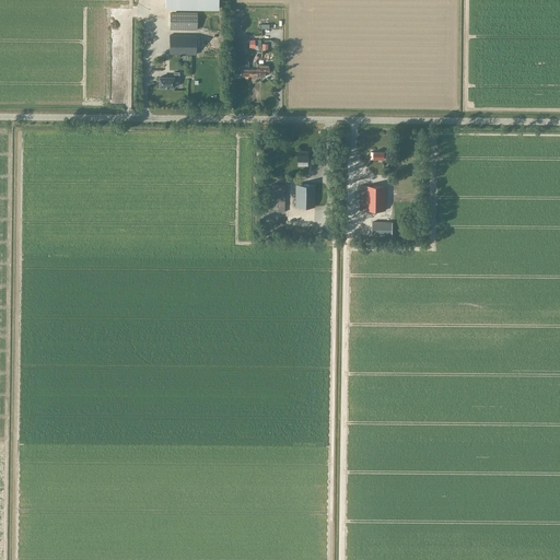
[(170,12),(170,30),(197,30),(197,13),(170,12)]
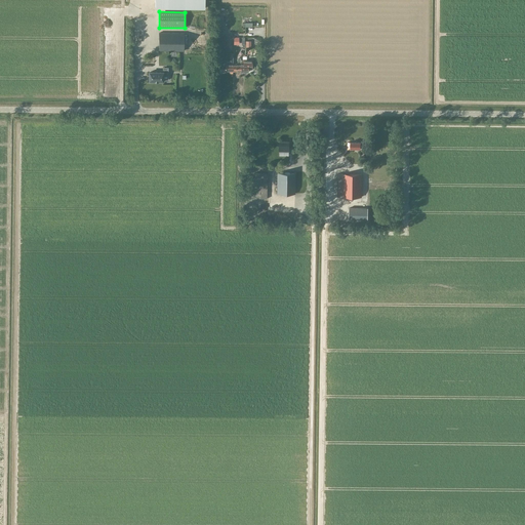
[(184,51),(184,33),(159,33),(159,50),(184,51)]
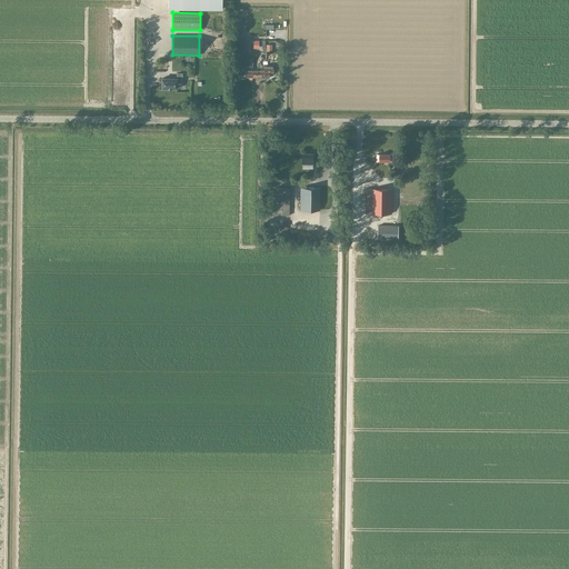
[(252,61),(249,61),(249,65),(240,65),(240,73),(245,73),(245,78),(252,78),(252,69),(252,61)]
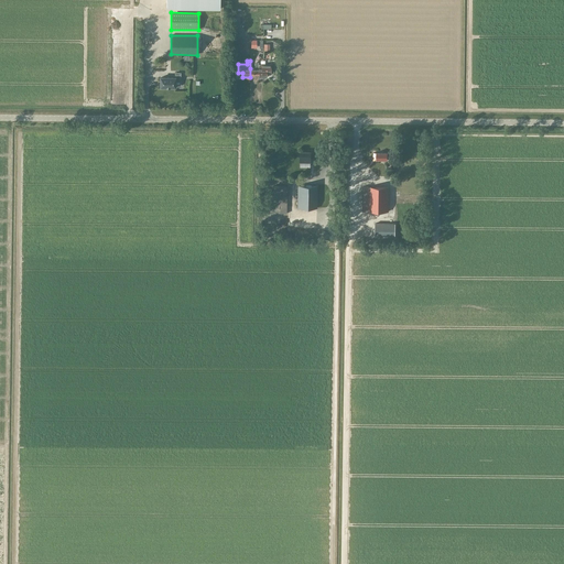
[(258,77),(267,77),(267,74),(271,74),(271,65),(259,65),(258,65),(258,77)]
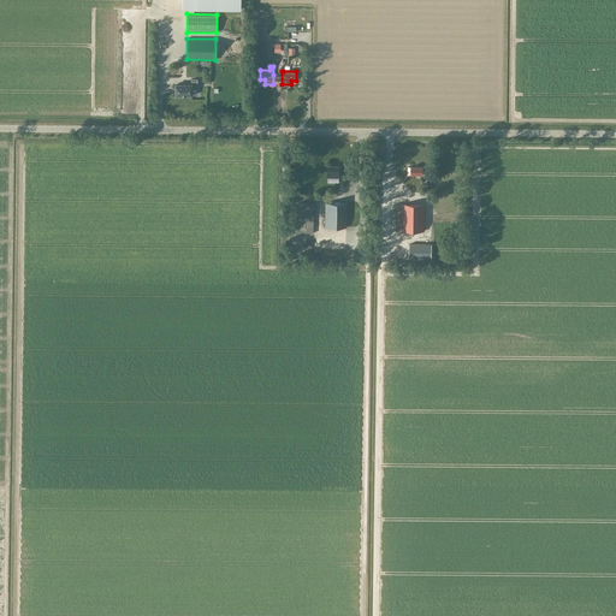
[(191,86),(176,84),(175,95),(191,96),(191,89),(197,89),(197,80),(191,80),(191,86)]
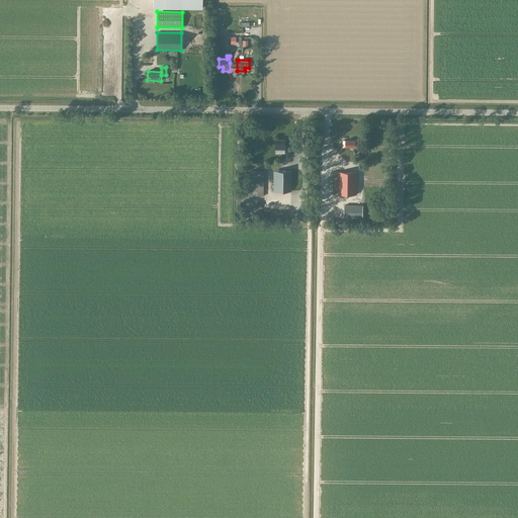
[(285,140),(275,140),(275,146),(275,149),(285,149),(285,145),(288,145),(288,140),(285,140)]
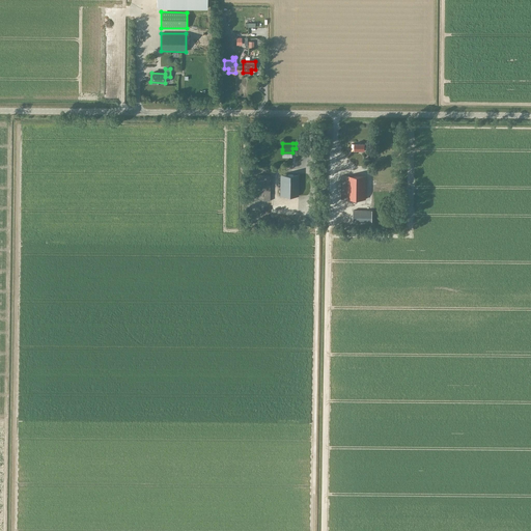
[(270,201),(271,175),(257,175),(257,201),(270,201)]
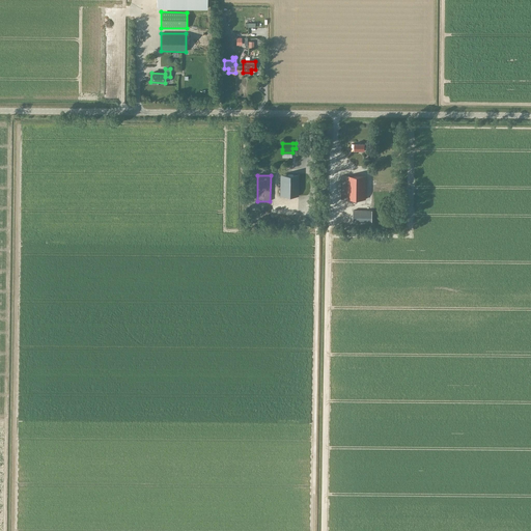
[(299,196),(299,175),(280,175),(280,196),(299,196)]
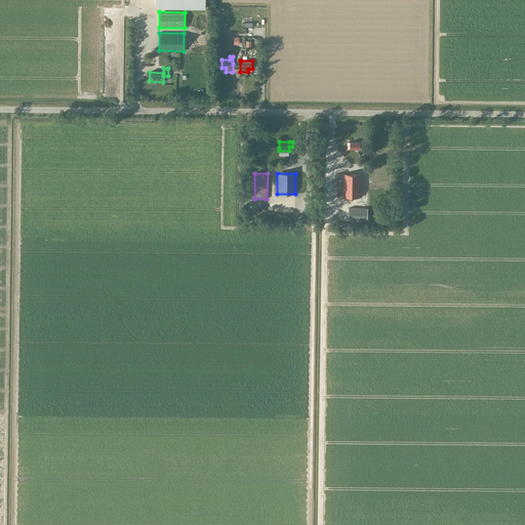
[(344,174),(344,197),(361,197),(362,174),(344,174)]
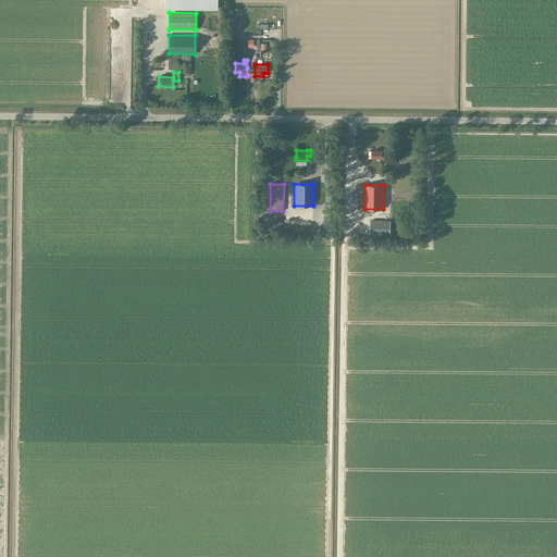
[(391,235),(391,221),(370,221),(370,234),(391,235)]
